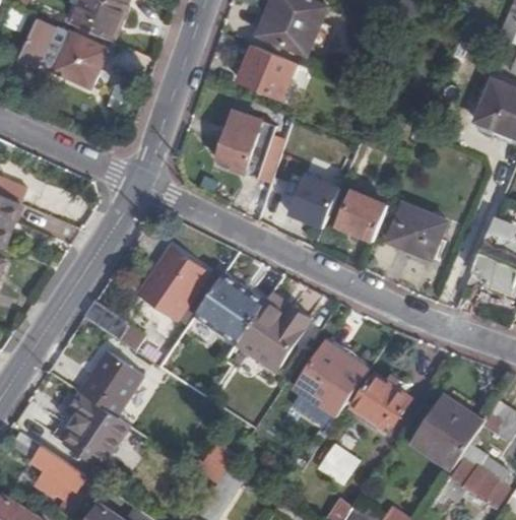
[(125,6),(128,0),(82,0),(71,27),(112,45),(127,7),(125,6)]
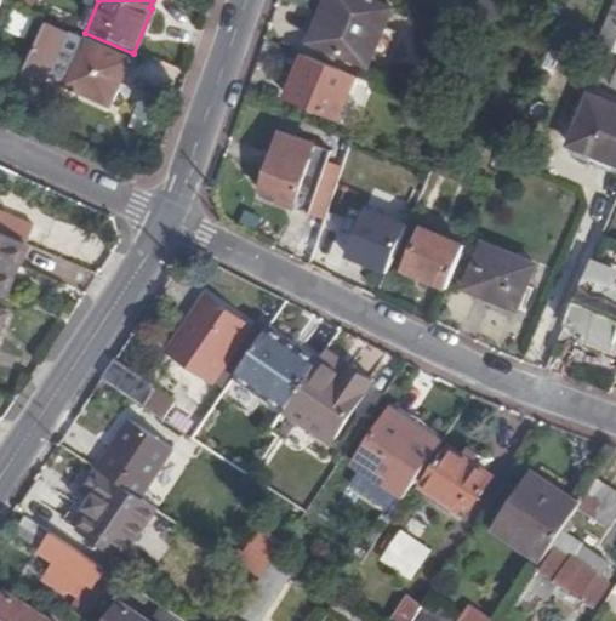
[(392,10),(369,0),(328,0),(309,41),(368,67),(392,10)]
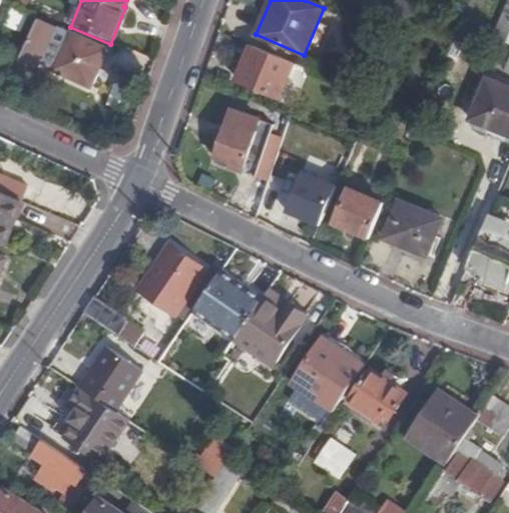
[(401,23),(409,2),(403,0),(384,0),(379,14),(401,23)]
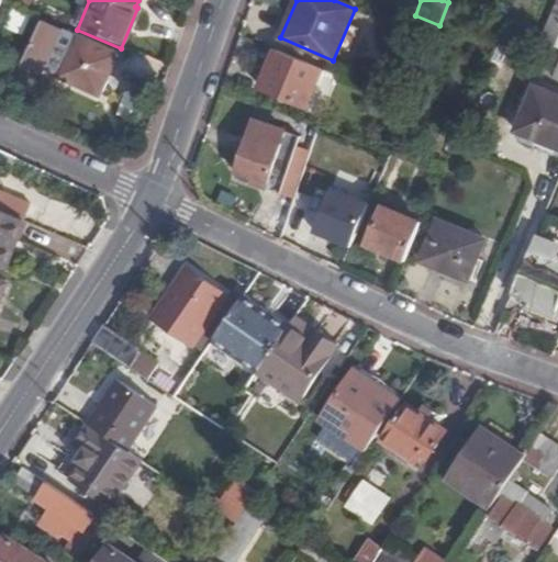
[(557,4),(542,42),(557,48),(557,45),(557,4)]
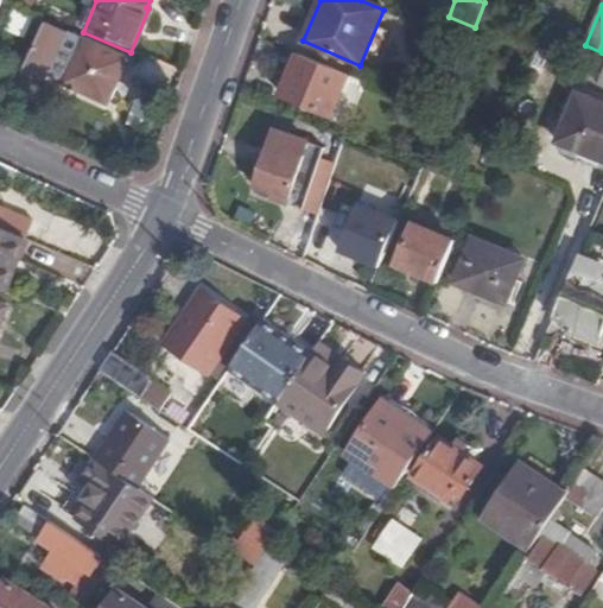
[(109,86),(120,61),(40,25),(20,74),(43,83),(45,78),(88,96),(95,93),(105,96),(109,86)]
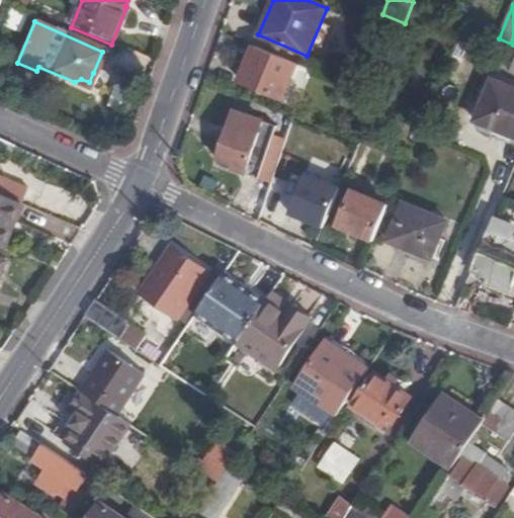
[(282,98),(296,64),(253,45),(240,80),(282,98)]
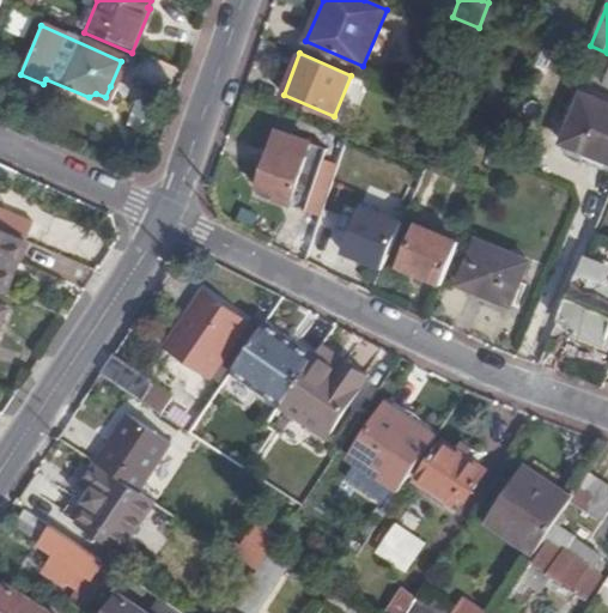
[(563,141),(607,161),(607,103),(582,93),(563,141)]
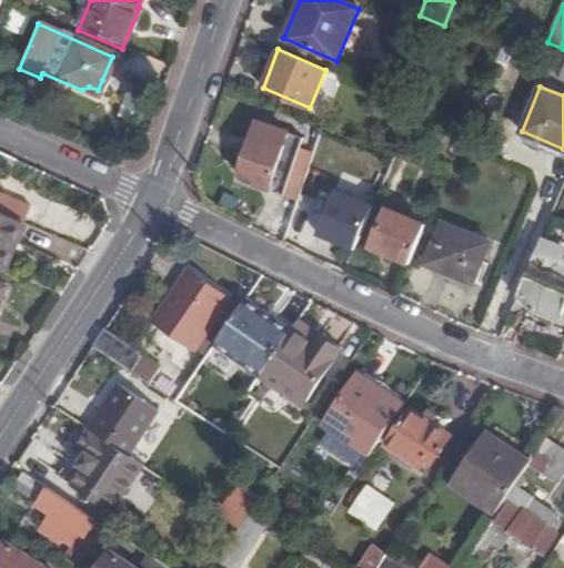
[(303,139),(254,122),(238,175),(285,192),(303,139)]
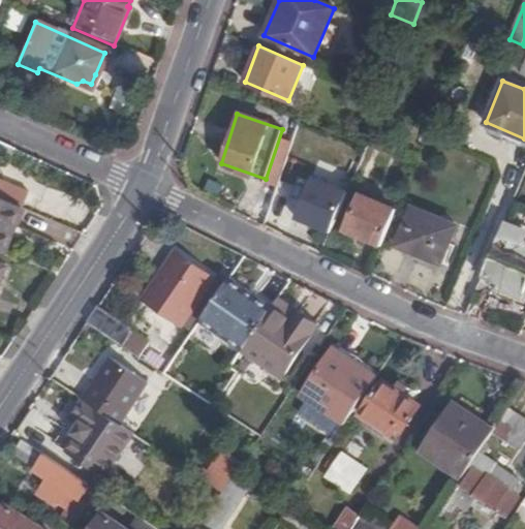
[(345,194),(310,179),(294,219),(329,234),(345,194)]
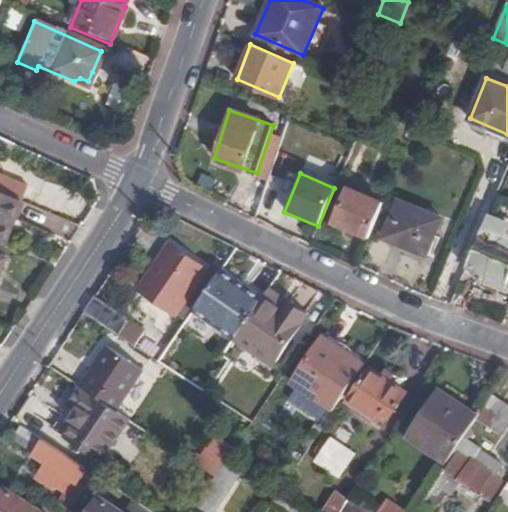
[(0,193),(18,201),(24,185),(0,175),(0,193)]
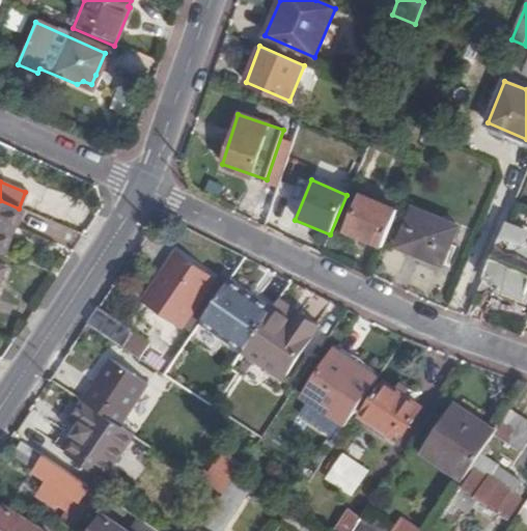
[(345,231),(383,247),(398,210),(362,194),(345,231)]
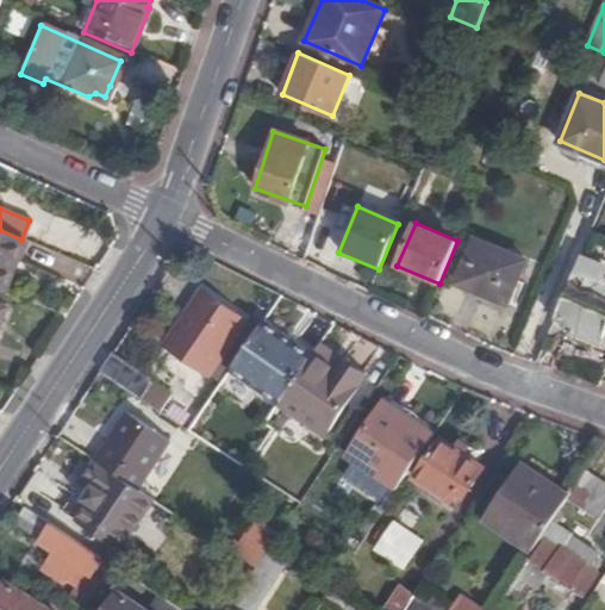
[(22,240),(0,230),(0,269),(5,257),(13,261),(22,240)]
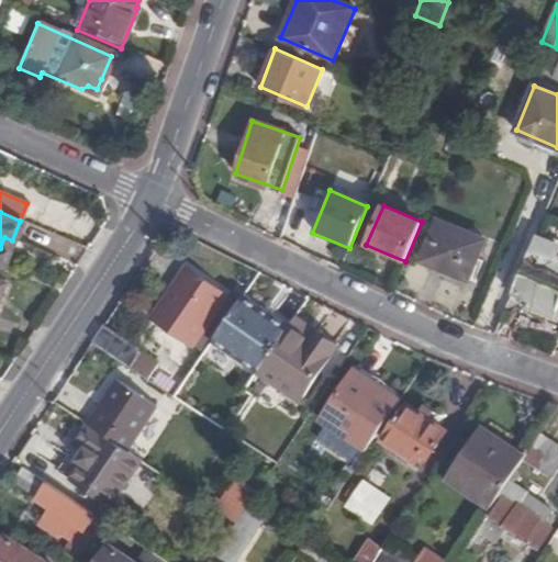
[(482,240),(435,221),(417,263),(465,283),(482,240)]
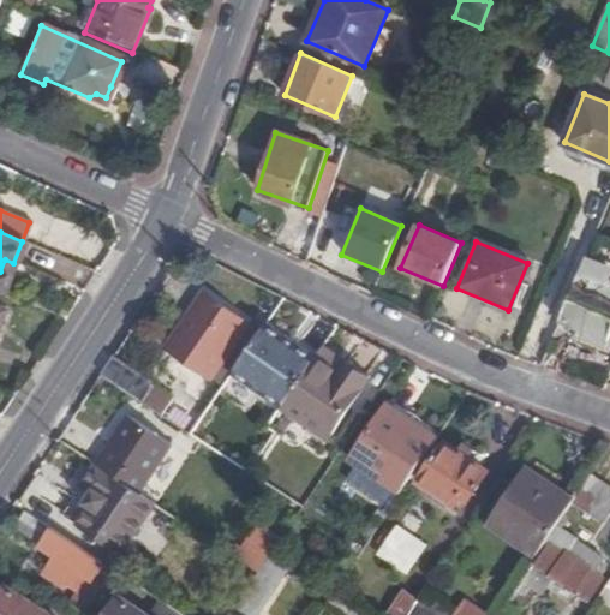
[(13,263),(5,260),(0,272),(0,293),(1,294),(13,263)]
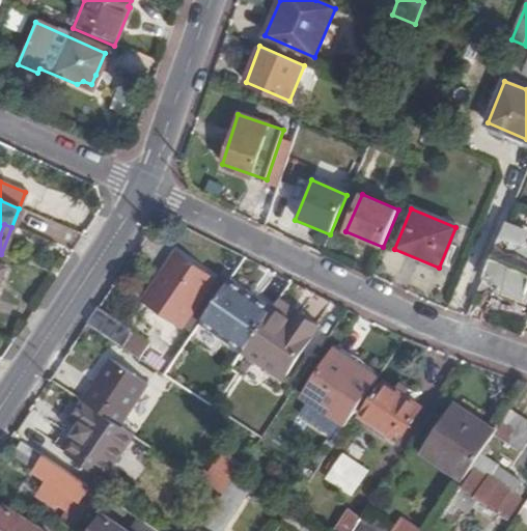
[(526,291),(526,244),(501,233),(481,280),(525,299),(526,291)]
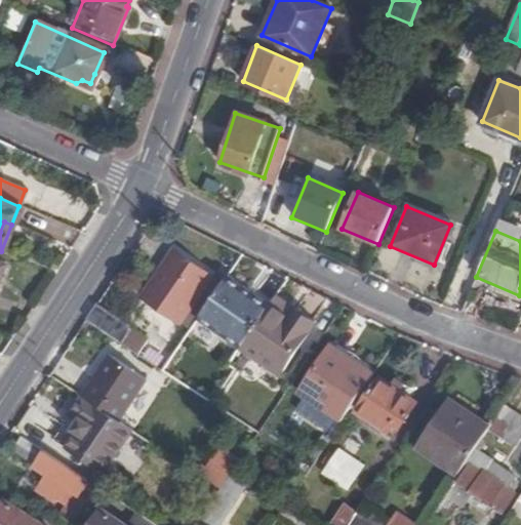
[(208,276),(170,249),(138,296),(176,323),(208,276)]
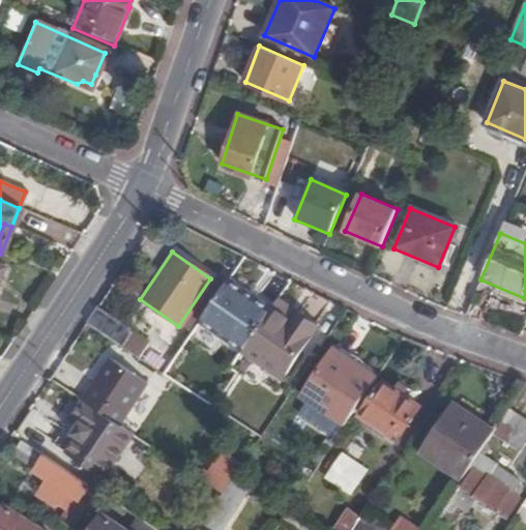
[(266,312),(224,282),(200,316),(242,346),(266,312)]
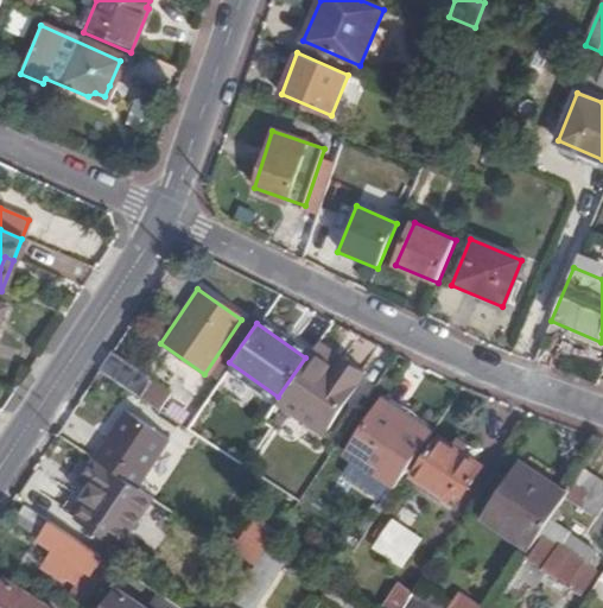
[(316,341),(309,352),(329,366),(332,360),(359,378),(362,372),(316,341)]
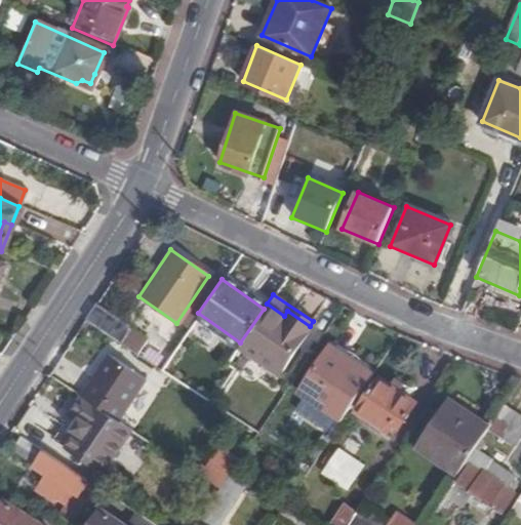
[(284,316),(267,304),(264,309),(240,342),(239,345),(277,372),(310,326),(287,311),(284,316)]
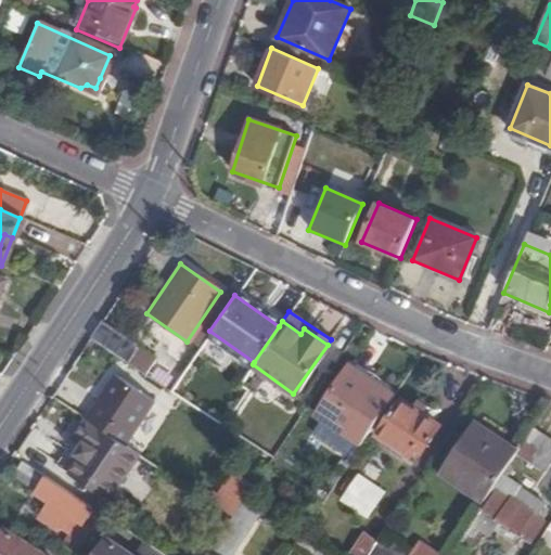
[(153,358),(99,322),(88,337),(142,374),(153,358)]
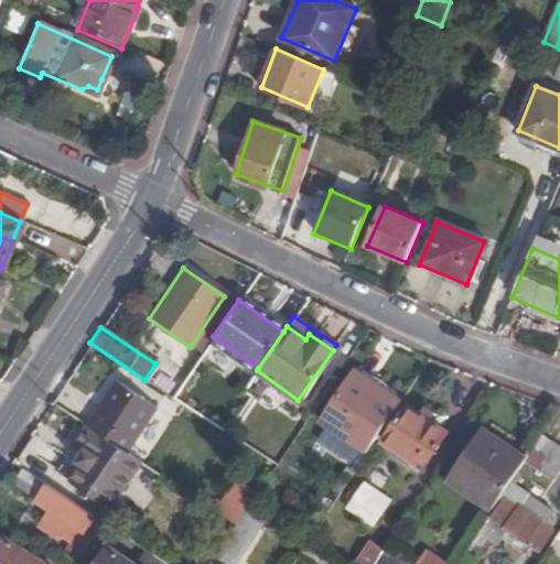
[(397,401),(353,370),(319,421),(364,451),(373,437),(397,401)]
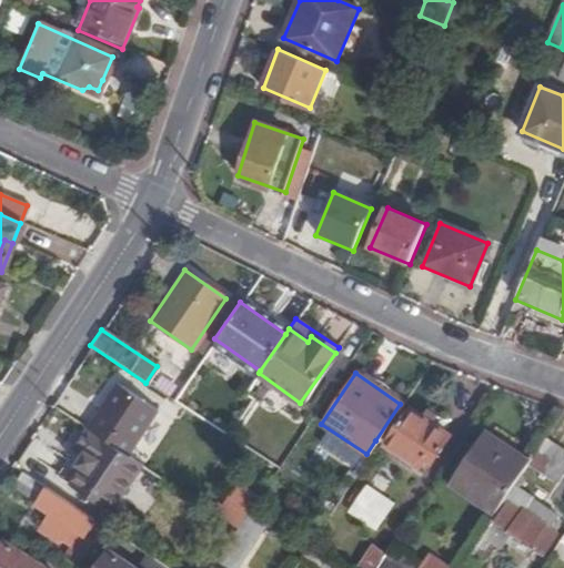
[(154,409),(114,383),(86,428),(124,455),(154,409)]
